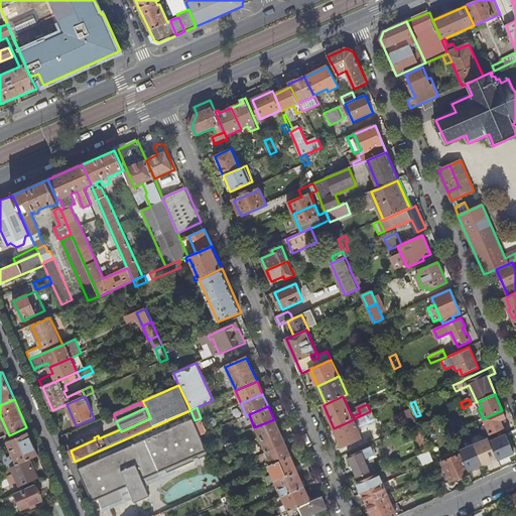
[(407,410),(414,425),(418,423),(411,408),(407,410)]
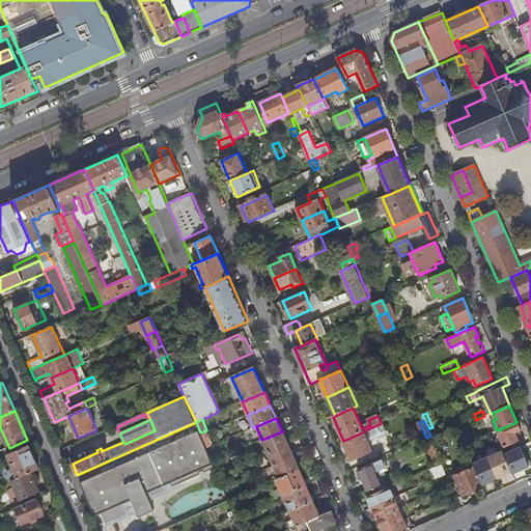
[(196,422),(77,475),(84,492),(132,471),(148,508),(179,495),(172,478),(213,460),(207,448),(202,438),(201,436),(200,432),(196,422)]
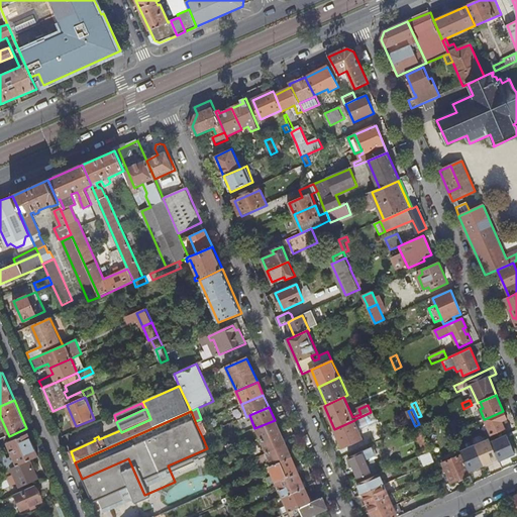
[(357,418),(359,423),(363,430),(378,423),(373,411),(371,412),(357,418)]
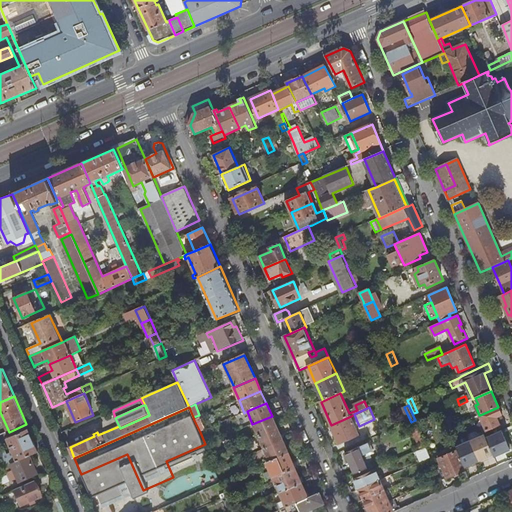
[(498,407),(480,415),(487,431),(500,425),(497,418),(502,415),(498,407)]
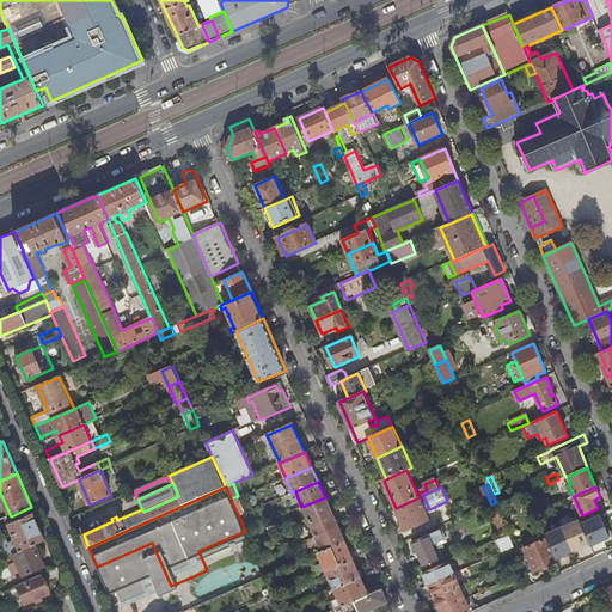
[(325,497),(301,507),(308,522),(331,513),(325,497)]
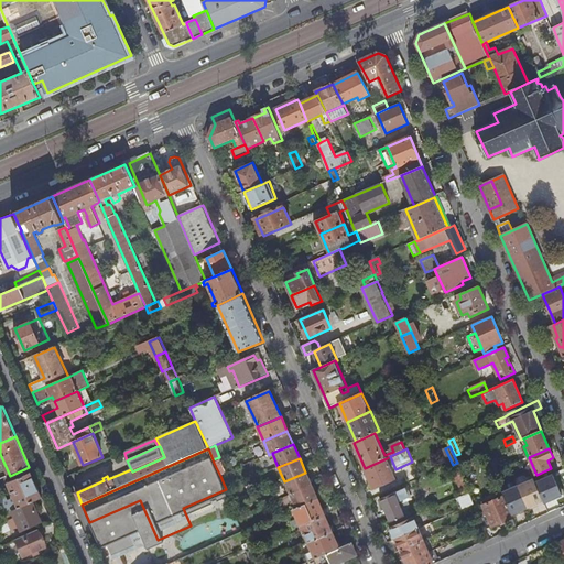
[(387,458),(365,468),(375,490),(397,480),(393,470),(389,463),(387,458)]
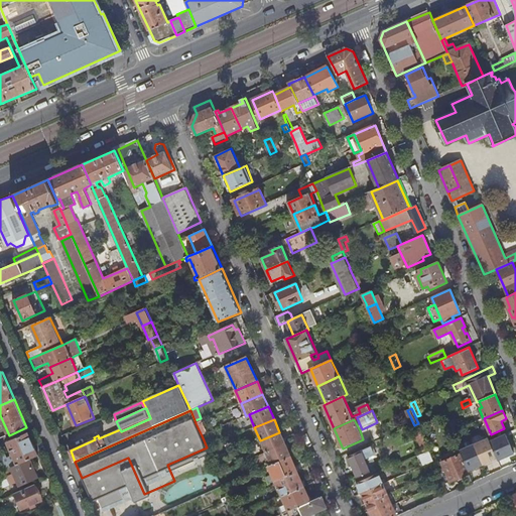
[(197,425),(202,435),(207,433),(202,422),(197,425)]
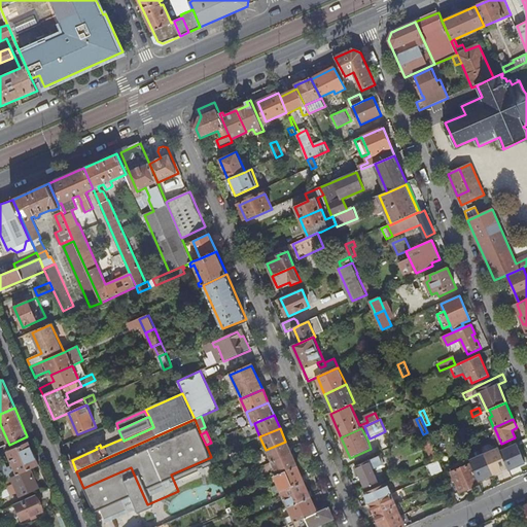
[(421,434),(433,463),(440,461),(428,436),(427,432),(423,434),(421,434)]
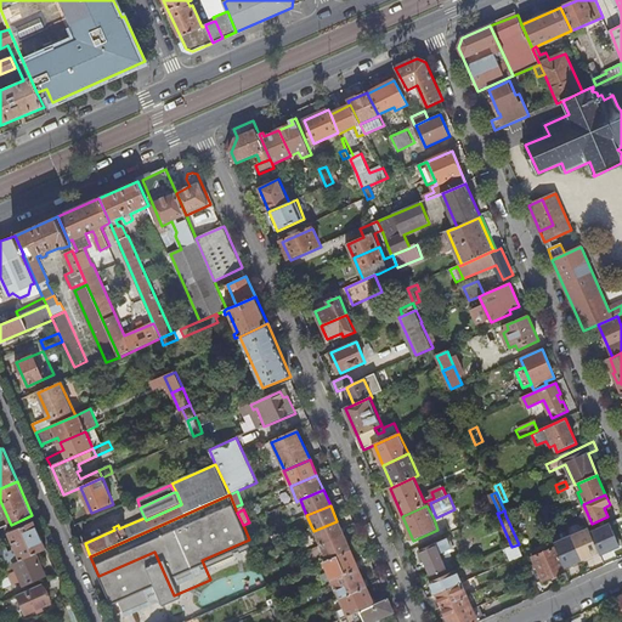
[(9,533),(18,554),(9,559),(6,560),(9,566),(15,563),(37,553),(46,548),(35,521),(9,533)]
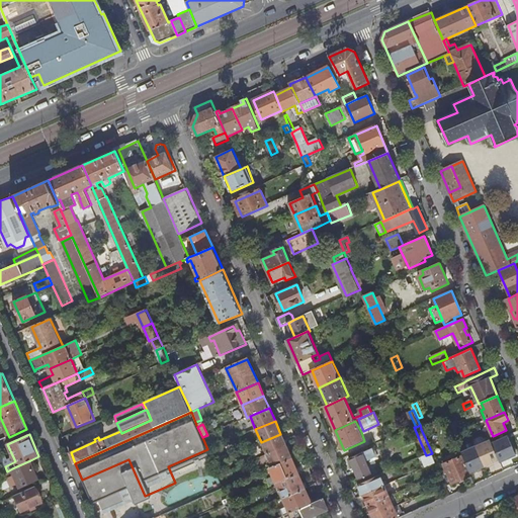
[(261,442),(267,454),(286,446),(280,434),(261,442)]
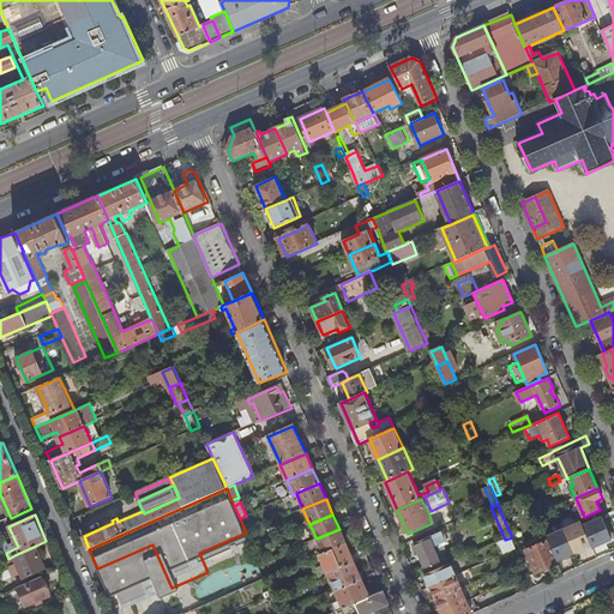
[(549,541),(558,558),(581,547),(571,525),(548,536),(549,541)]
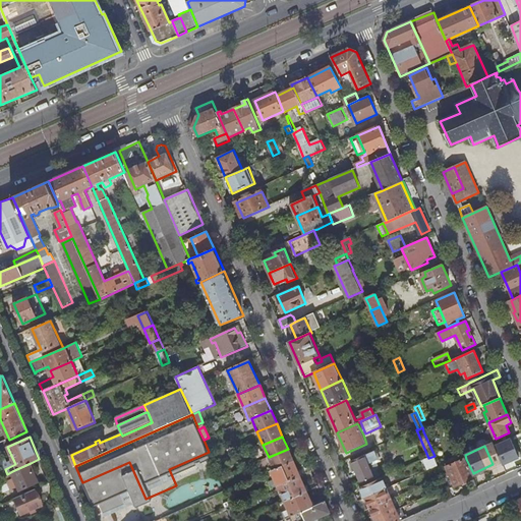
[(269,457),(274,470),(293,462),(288,449),(269,457)]
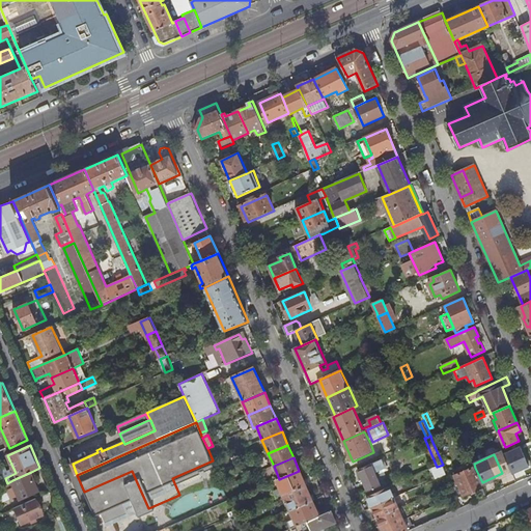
[(359,470),(369,492),(382,486),(378,475),(380,474),(379,472),(386,469),(383,459),(359,470)]
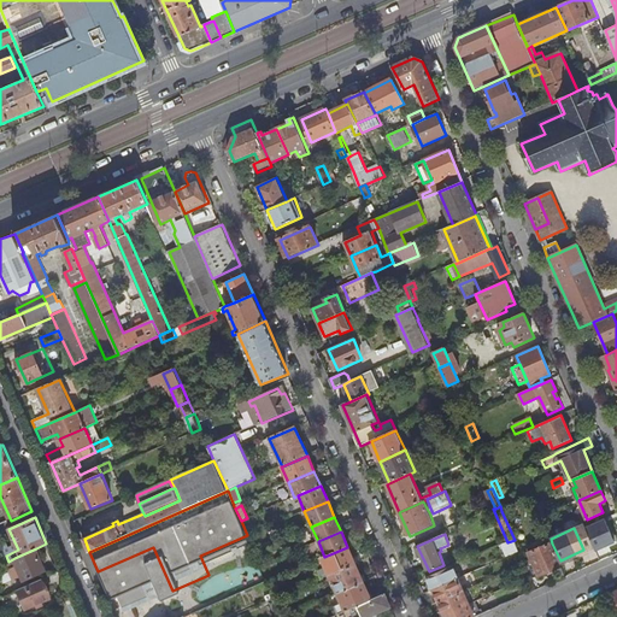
[(501,545),(506,557),(519,552),(515,540),(507,542),(501,545)]
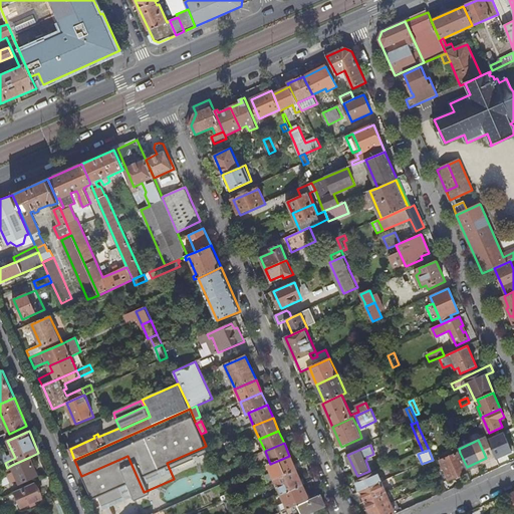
[(443,465),(437,468),(438,470),(443,481),(443,483),(469,472),(467,467),(460,453),(441,462),(443,465)]
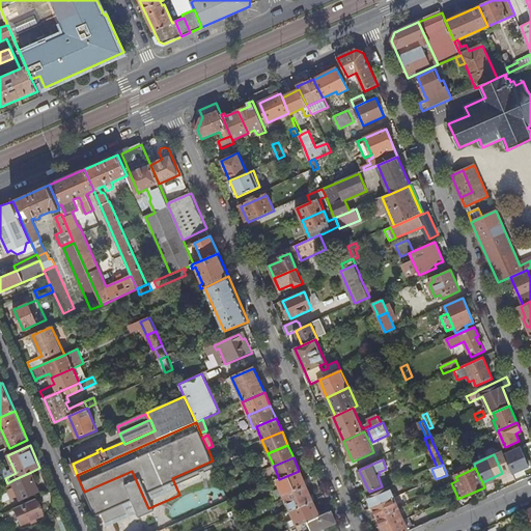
[(276,480),(283,496),(306,485),(299,471),(279,479),(276,480)]
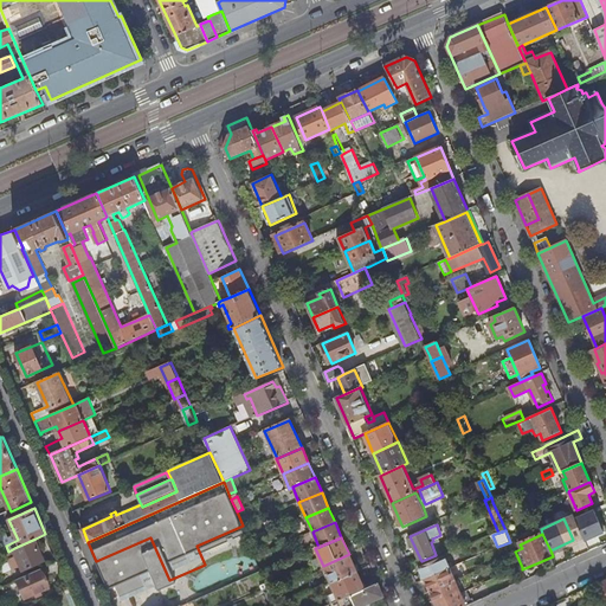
[(15,552),(24,571),(39,563),(34,553),(40,549),(36,539),(14,548),(15,552)]
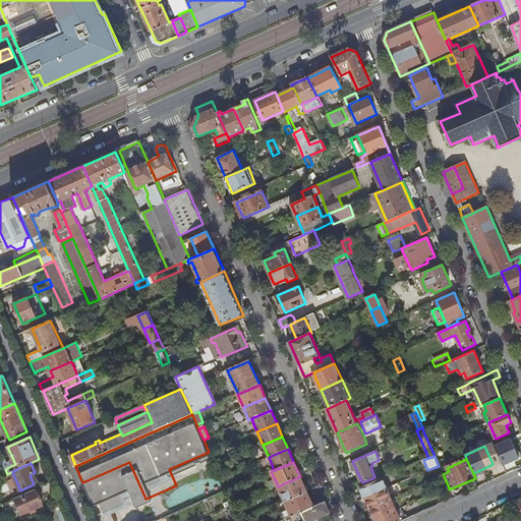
[(370,466),(374,477),(362,482),(363,486),(384,478),(377,464),(372,465),(370,466)]
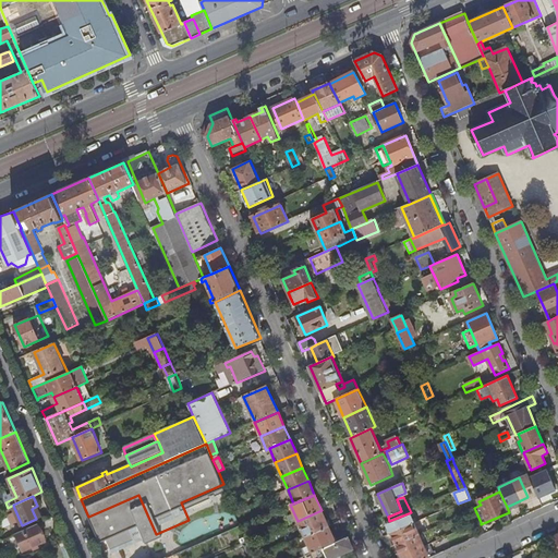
[(298,521),(305,537),(328,526),(322,510),(298,521)]
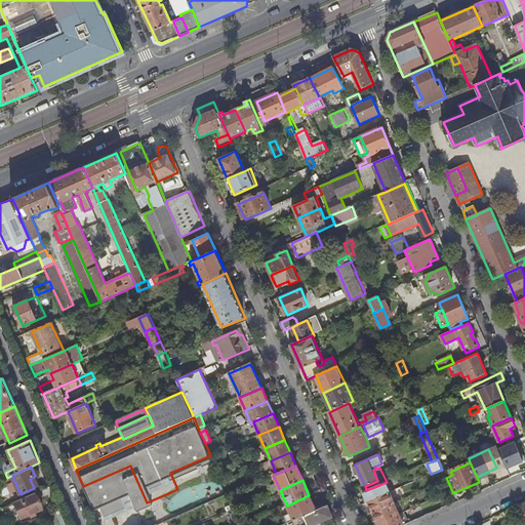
[(366,490),(364,491),(368,501),(391,492),(387,482),(366,490)]
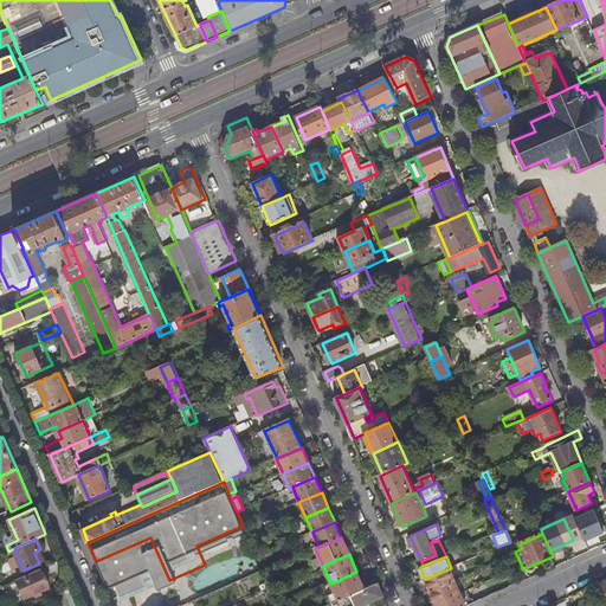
[(205,565),(169,580),(172,585),(206,569),(205,565)]
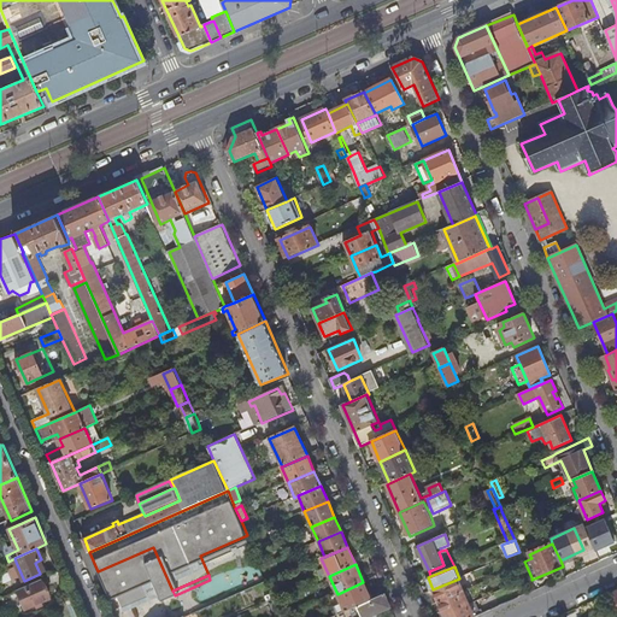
[(433,589),(439,603),(462,592),(465,591),(459,579),(433,589)]
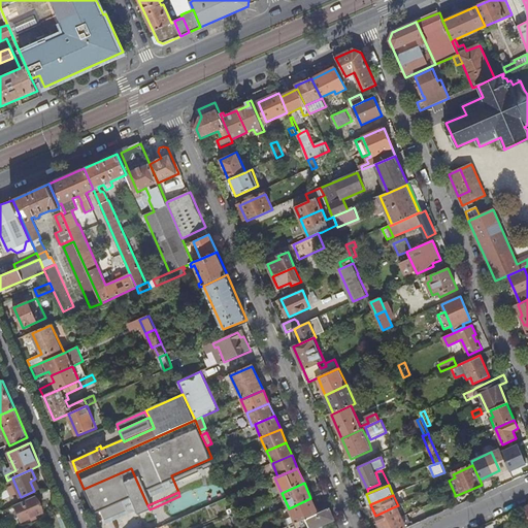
[(15,505),(23,522),(43,513),(36,496),(15,505)]
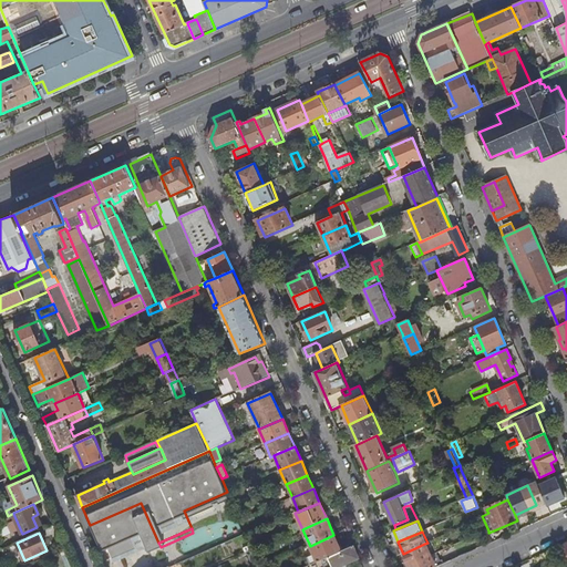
[(310,546),(313,555),(307,558),(310,565),(328,557),(341,552),(333,535),(310,546)]
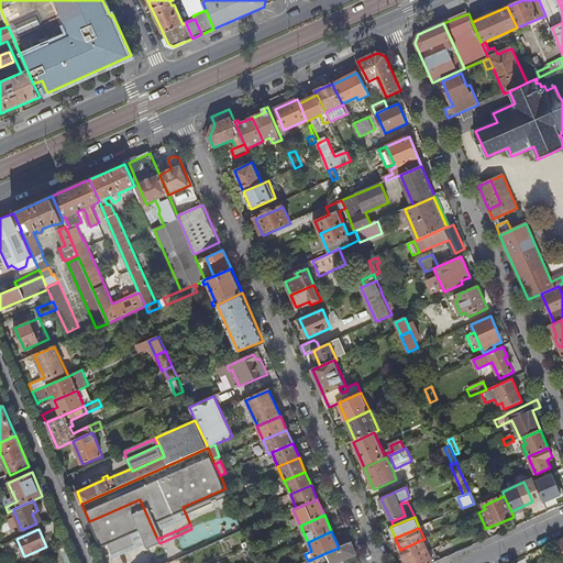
[(400,550),(406,562),(427,553),(421,540),(400,550)]
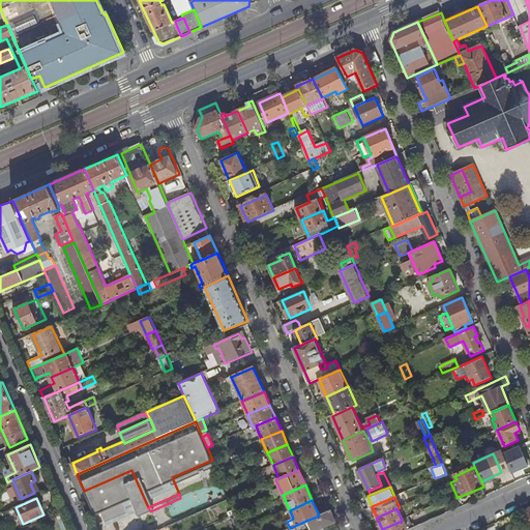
[(284,513),(287,522),(293,519),(290,510),(284,513)]
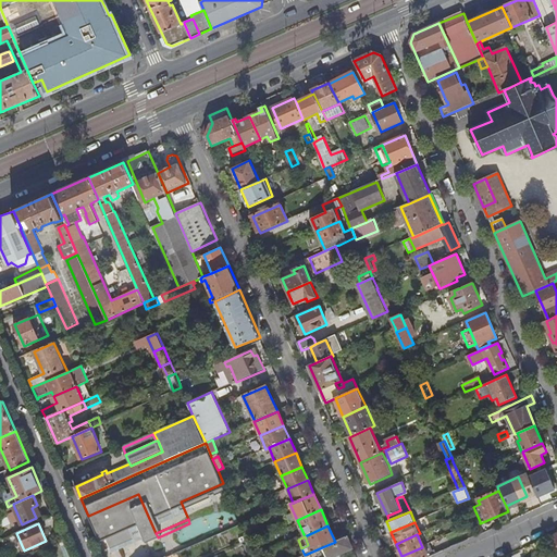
[(335,542),(322,547),(326,556),(341,556),(339,555),(354,548),(348,536),(335,542)]
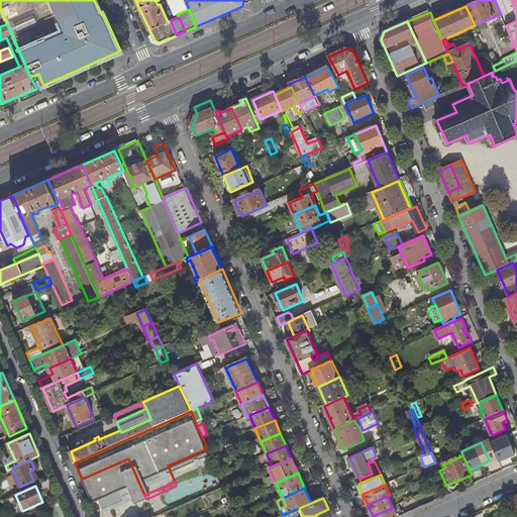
[(137,514),(133,516),(157,516),(161,516),(153,500),(137,507),(140,512),(137,514)]
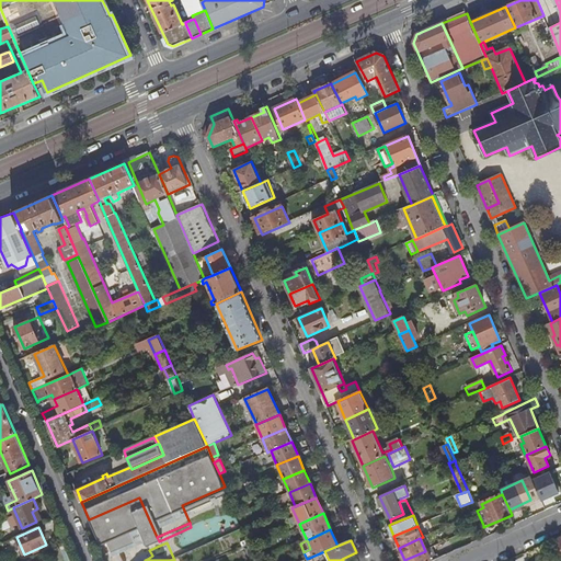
[(245,547),(251,560),(256,560),(258,560),(250,546),(250,545),(245,547)]
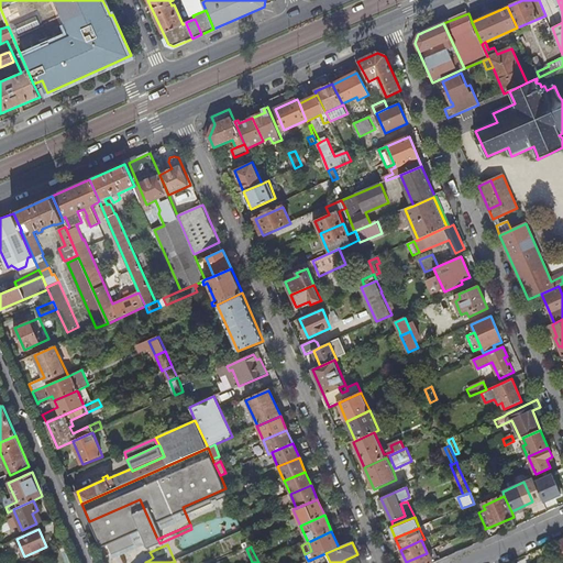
[(103,554),(108,562),(145,562),(150,560),(146,553),(122,562),(118,562),(112,550),(103,554)]
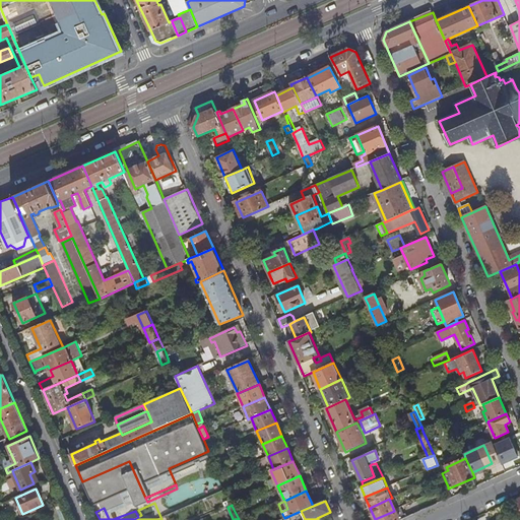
[(375,519),(398,519),(394,511),(375,519)]
